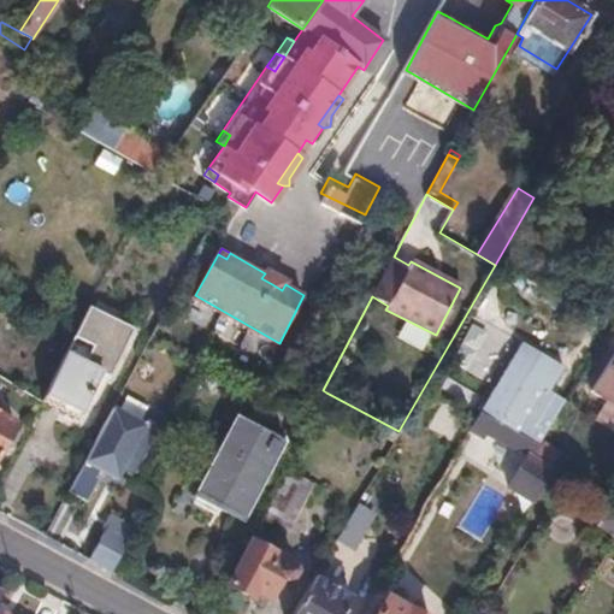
[(394,257),(372,296),(388,306),(385,310),(436,335),(460,288),(411,261),(408,265),(394,257)]
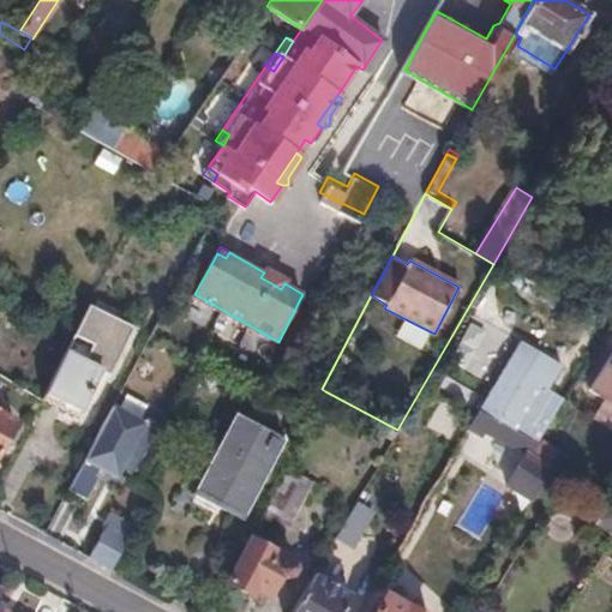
[(268,267),(264,273),(261,277),(271,283),(277,274),(268,267)]
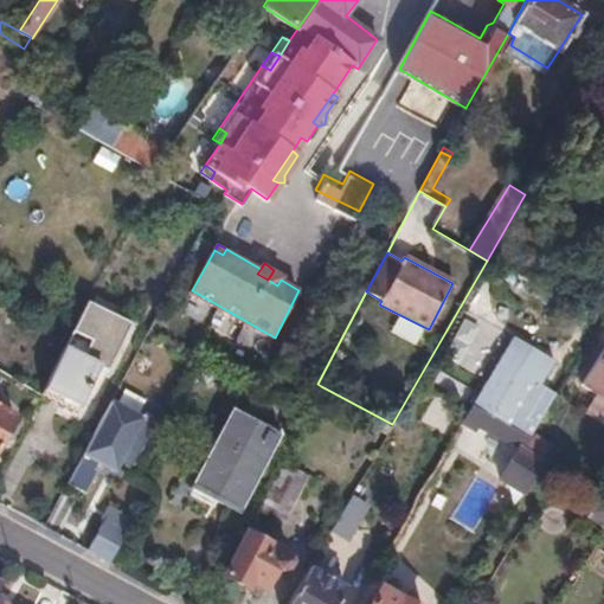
[(277,286),(281,280),(283,275),(274,270),(268,280),(277,286)]
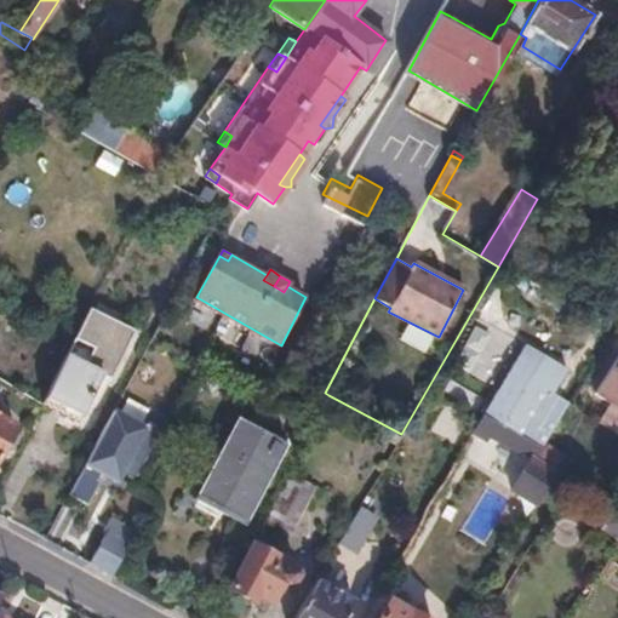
[(137,330),(92,305),(74,341),(67,354),(47,392),(64,401),(84,411),(104,373),(112,378),(137,330)]
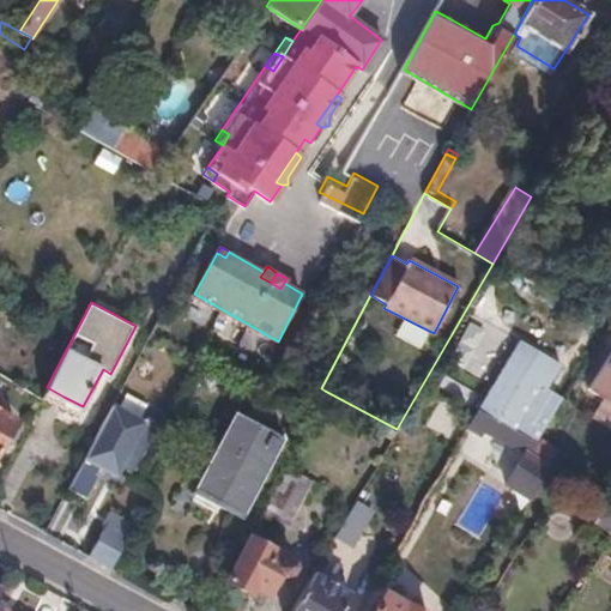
[(545,431),(564,397),(549,387),(562,363),(519,338),(479,407),(538,442),(545,431)]
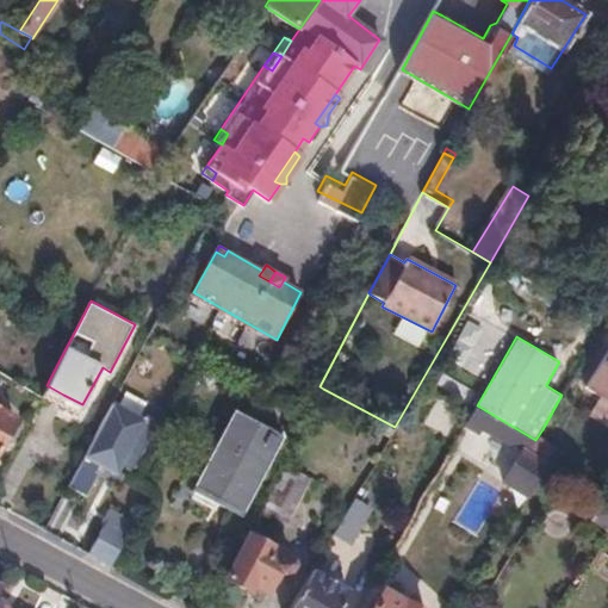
[(607,348),(585,386),(607,399),(607,348)]
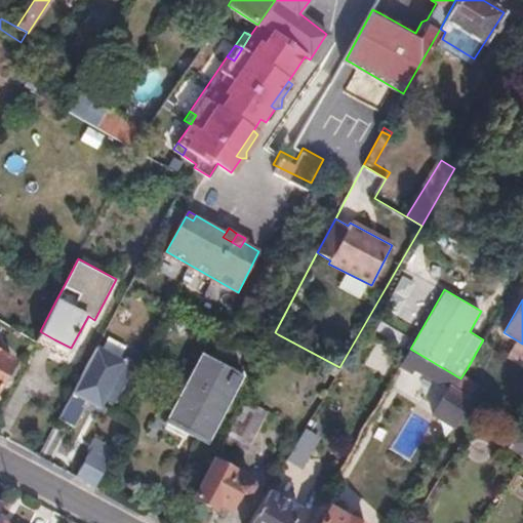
[(71,348),(54,339),(51,347),(68,355),(71,348)]
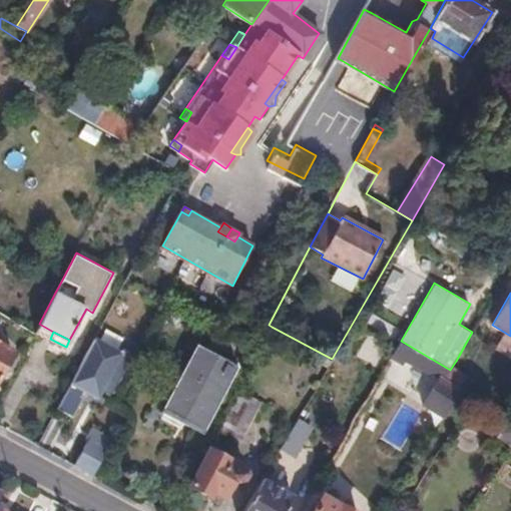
[(136,354),(98,333),(88,351),(60,402),(82,414),(99,382),(116,391),(136,354)]
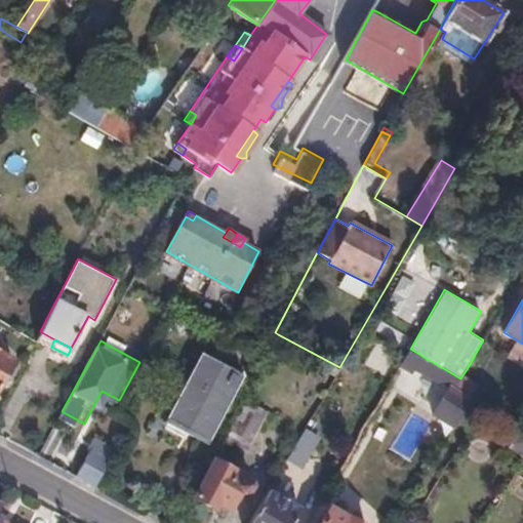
[(460,378),(410,349),(401,365),(414,374),(418,368),(448,386),(433,413),(455,427),(473,398),(456,387),(460,378)]
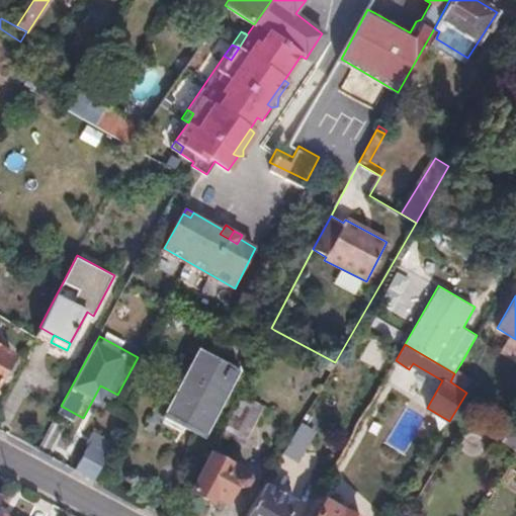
[(0,372),(11,353),(0,346),(0,372)]
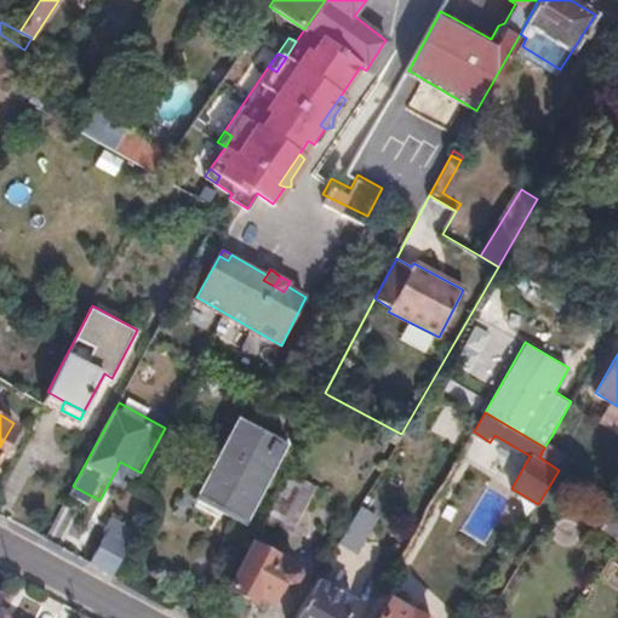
[(245,518),(285,442),(239,417),(199,493),(245,518)]
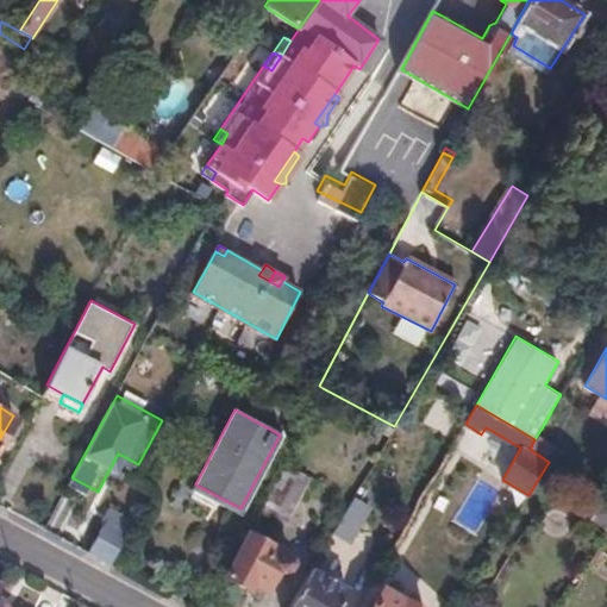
[(563,444),(542,429),(534,439),(530,449),(549,462),(551,463),(563,444)]
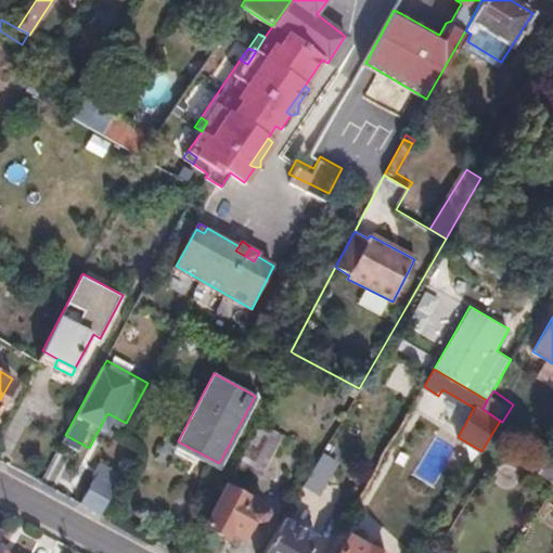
[(283,432),(259,419),(244,448),(267,461),(283,432)]
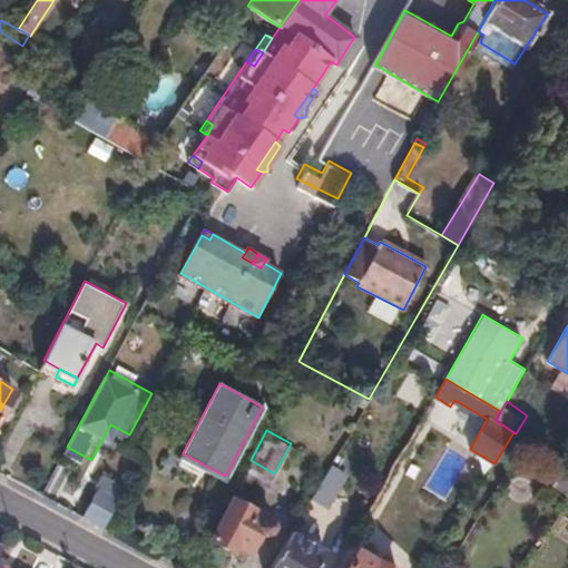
[(84,515),(101,525),(129,475),(109,462),(97,483),(99,485),(84,515)]
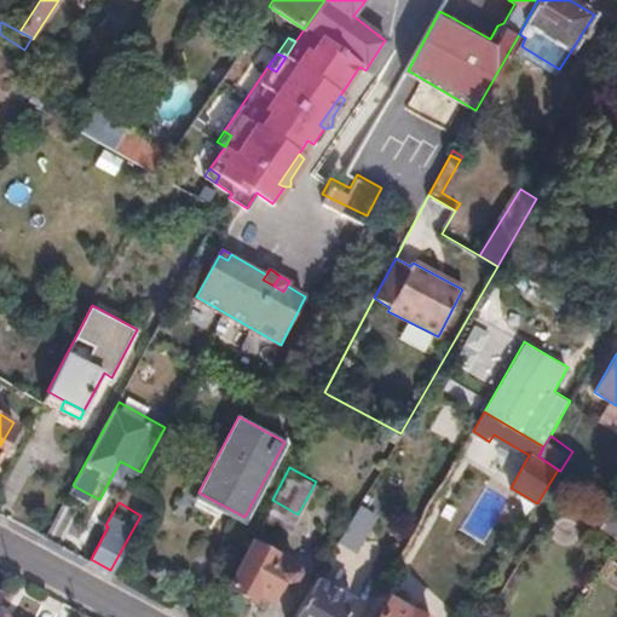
[(379,514),(361,502),(339,540),(357,551),(379,514)]
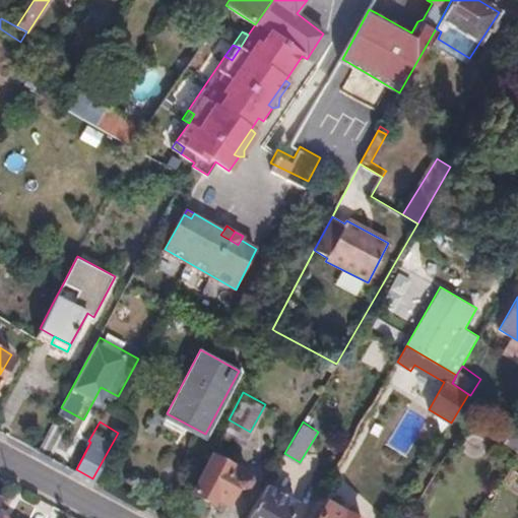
[(210,454),(190,491),(212,503),(215,498),(225,504),(235,487),(241,489),(247,488),(251,480),(249,473),(210,454)]
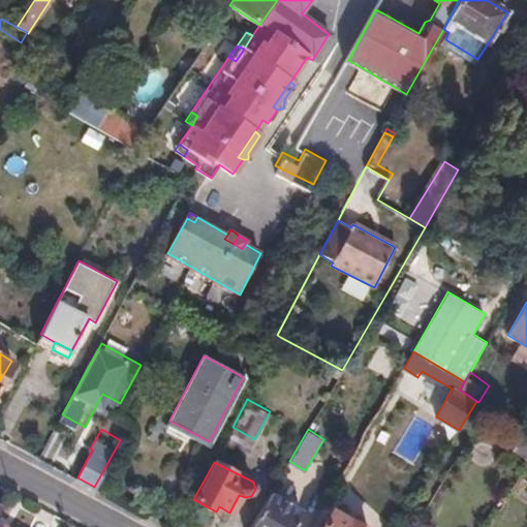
[(270,494),(249,526),(292,526),(302,513),(270,494)]
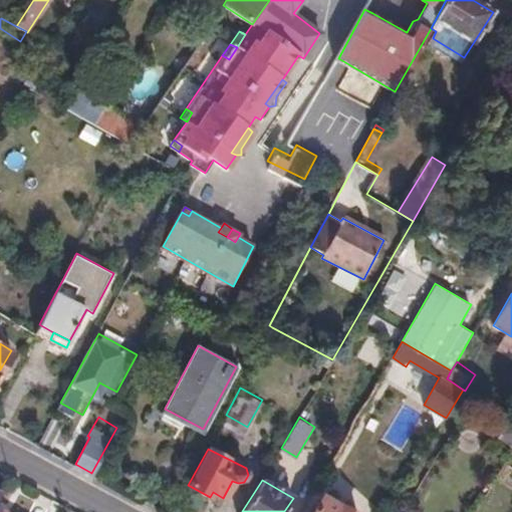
[(350,511),(324,496),(314,511),(350,511)]
